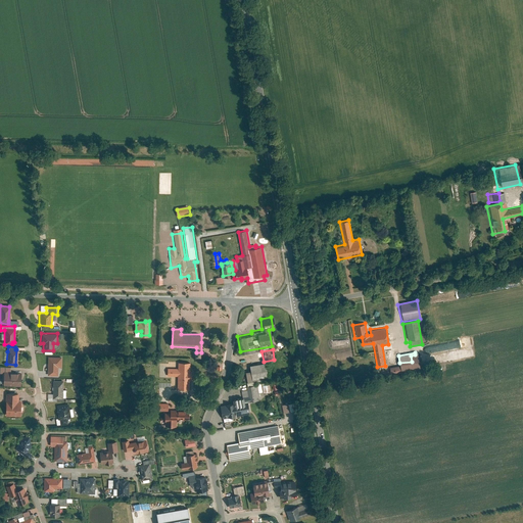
[(47,374),(57,375),(58,366),(61,367),(61,355),(48,354),(47,374)]
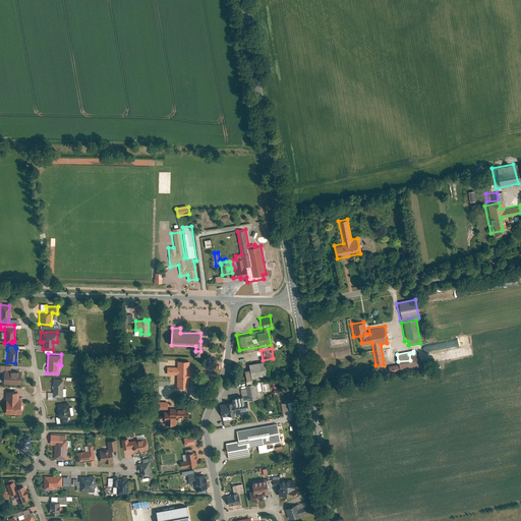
[(175,375),(175,389),(187,390),(188,361),(176,361),(176,368),(157,368),(157,375),(175,375)]
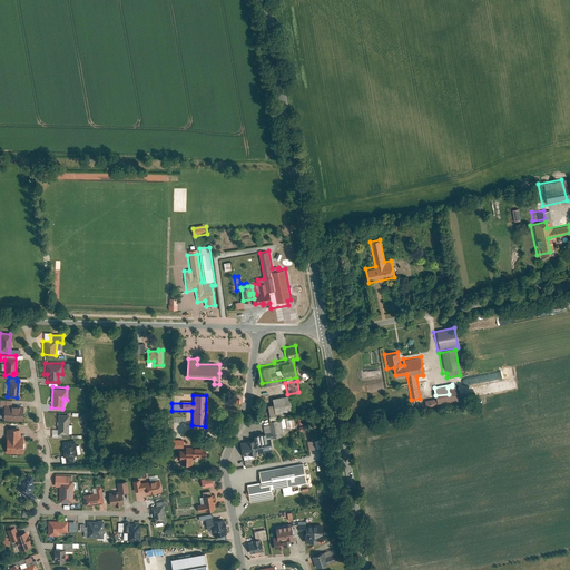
[(286,396),(272,399),(273,403),(266,404),(268,416),(276,415),(275,413),(290,411),(286,396)]
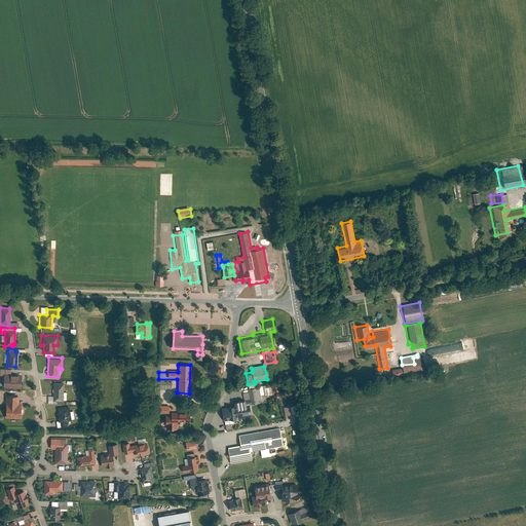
[(2,387),(20,388),(21,373),(8,373),(9,369),(0,368),(0,374),(2,374),(2,387)]
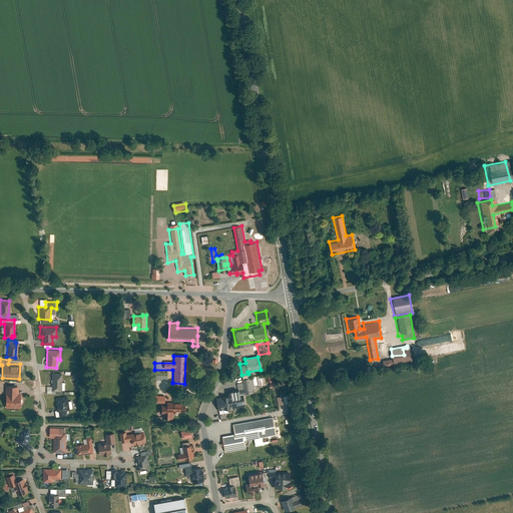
[(52,374),(51,390),(51,393),(55,393),(64,394),(64,390),(61,390),(62,374),(52,374)]
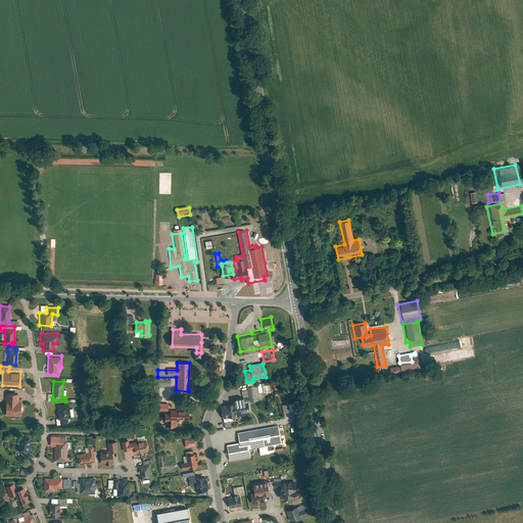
[(218,405),(222,427),(228,426),(227,418),(249,414),(247,403),(257,401),(256,393),(268,391),(267,382),(242,386),(244,396),(241,397),(240,395),(228,397),(229,400),(224,401),(225,403),(218,405)]
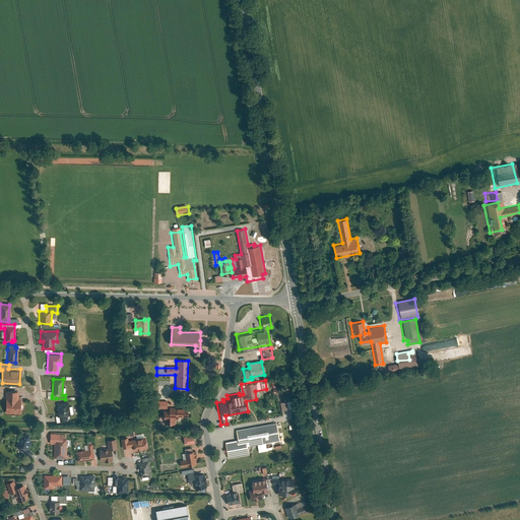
[(6,390),(6,412),(22,413),(22,398),(19,398),(19,390),(6,390)]
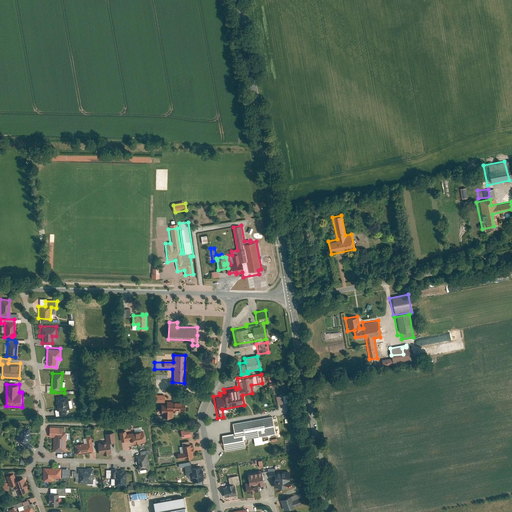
[(272,393),(274,402),(282,400),(280,392),(272,393)]
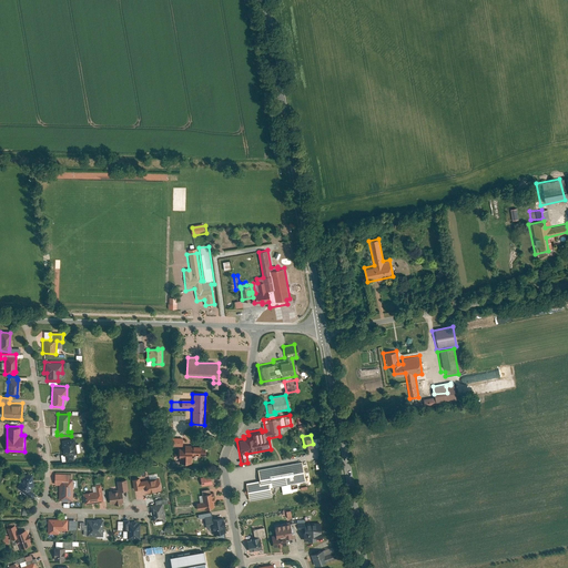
[(64,457),(64,463),(73,462),(72,455),(79,454),(78,445),(74,446),(73,439),(58,442),(60,458),(64,457)]
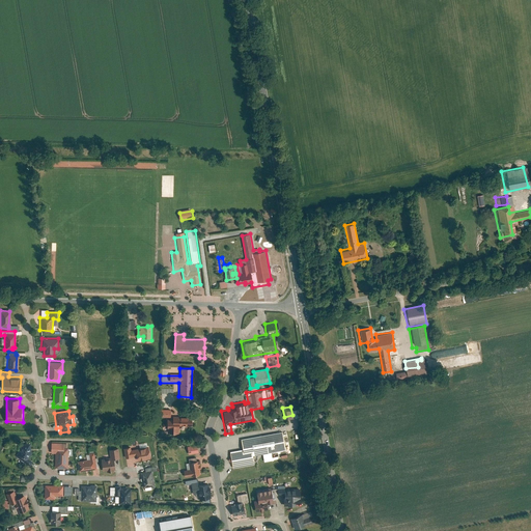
[(168,430),(168,434),(178,434),(178,427),(179,427),(179,424),(193,425),(194,418),(172,418),(172,420),(166,420),(166,430),(168,430)]
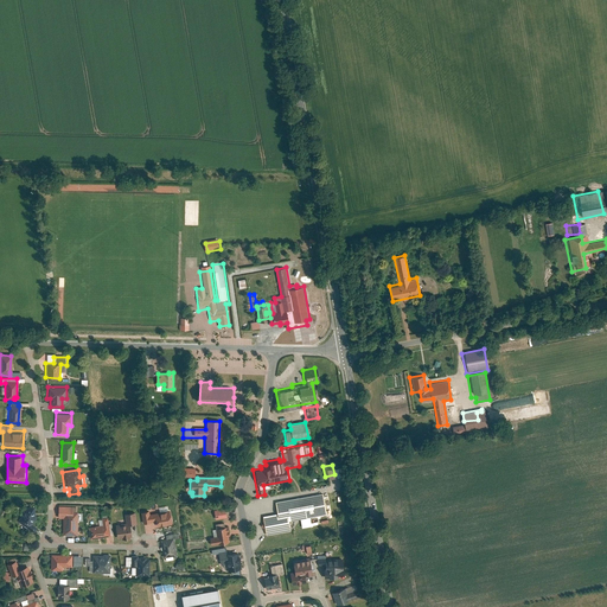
[(263,516),(267,535),(293,530),(291,521),(327,515),(324,493),(276,502),(279,513),(263,516)]
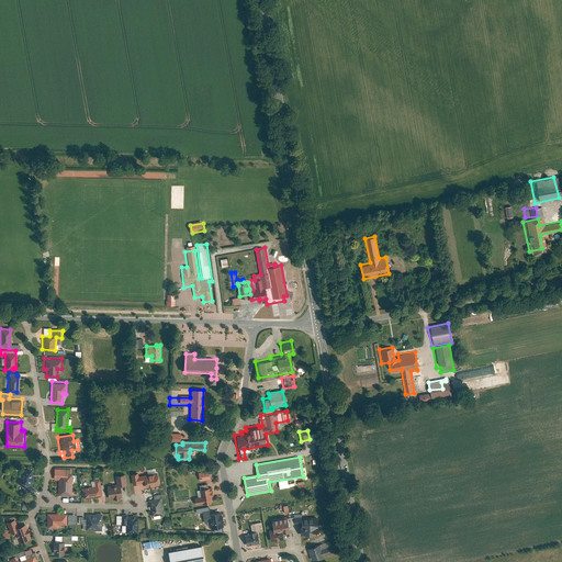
[(14,481),(31,493),(34,490),(29,485),(32,479),(31,470),(19,470),(19,475),(14,481)]
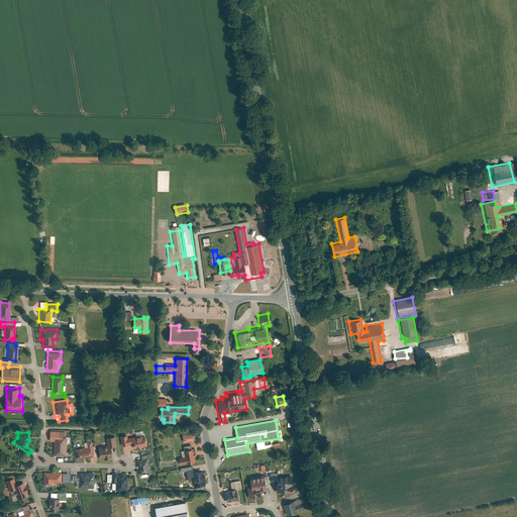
[(193,432),(183,434),(184,441),(194,440),(193,432)]
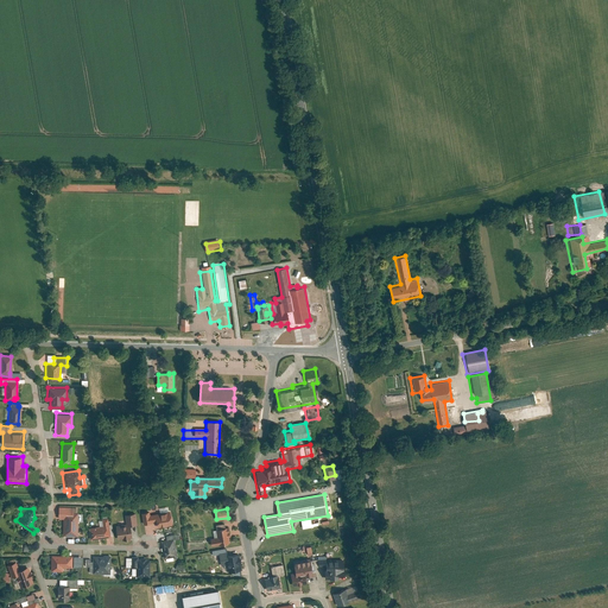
[(63,510),(62,536),(77,536),(78,511),(63,510)]
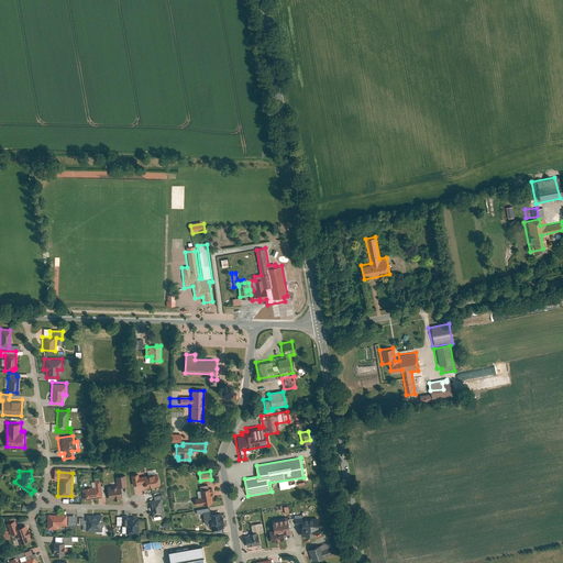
[(108,501),(110,500),(122,500),(122,489),(127,488),(125,473),(113,474),(114,484),(107,485),(108,501)]
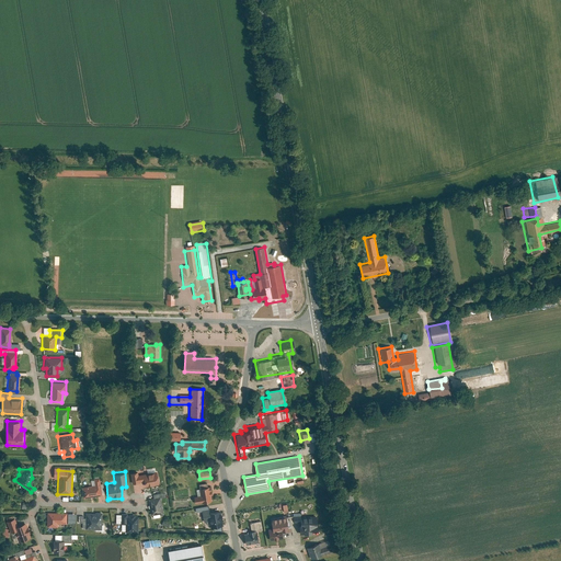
[(145,488),(160,485),(158,473),(139,477),(138,472),(130,473),(133,487),(139,485),(138,483),(145,482),(145,488)]
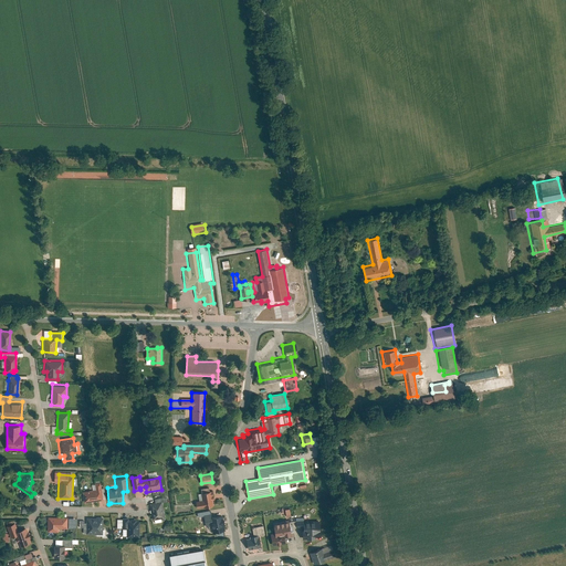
[(80,491),(82,502),(103,499),(101,482),(93,483),(94,489),(80,491)]
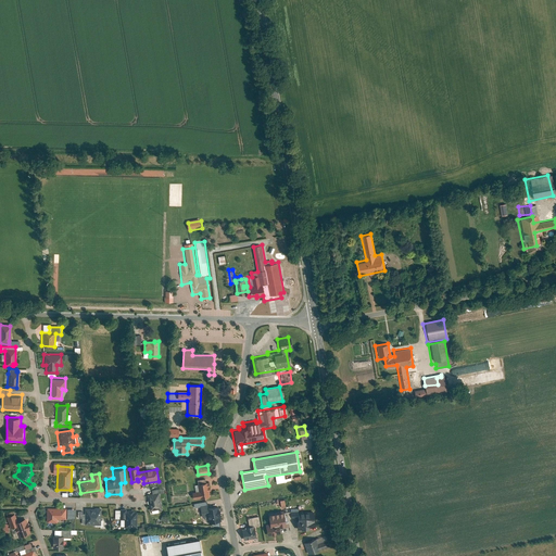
[(189,492),(191,501),(210,496),(205,477),(196,479),(197,483),(193,484),(196,490),(189,492)]
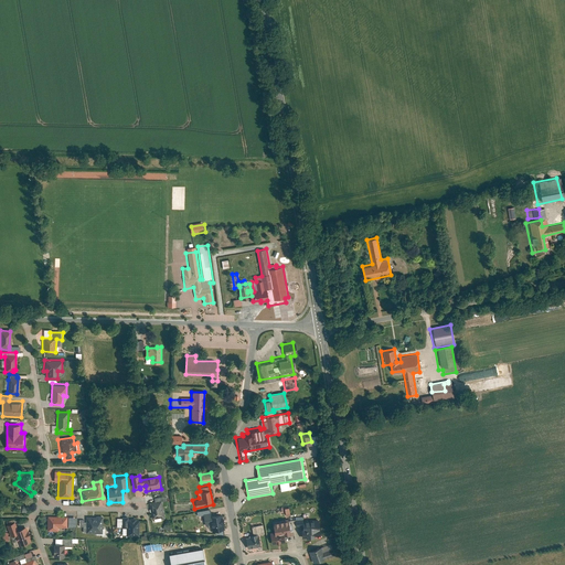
[(156,518),(156,522),(163,521),(162,516),(164,516),(162,501),(166,501),(164,496),(153,498),(153,500),(148,501),(151,519),(156,518)]
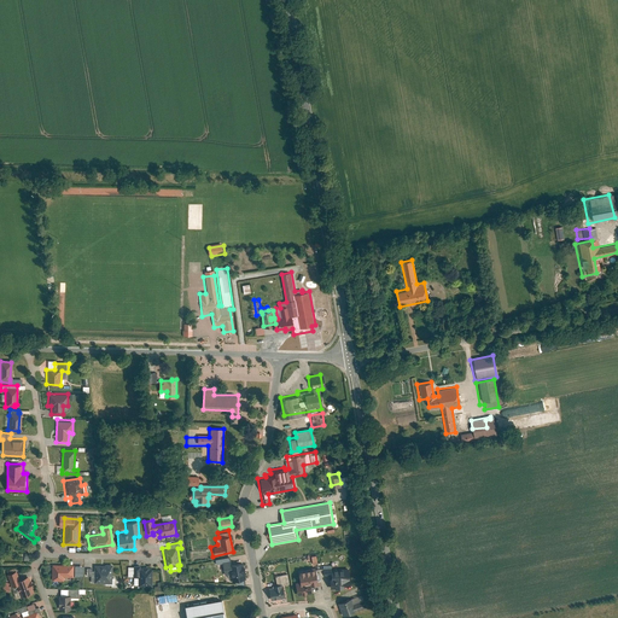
[(234,577),(235,581),(244,579),(242,566),(229,569),(228,561),(216,563),(217,567),(220,566),(221,571),(223,571),(225,578),(234,577)]
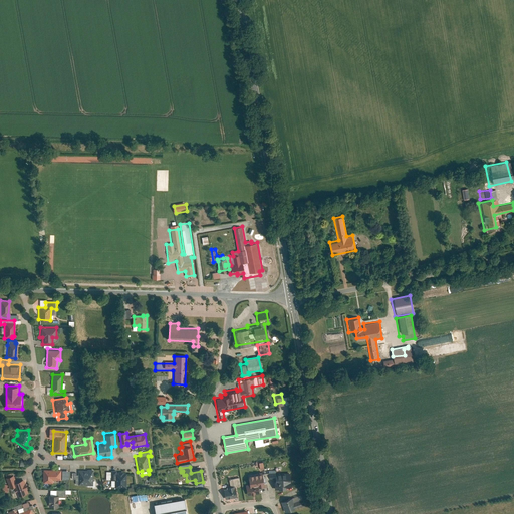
[(44,470),(43,484),(53,484),(53,479),(61,480),(61,471),(44,470)]
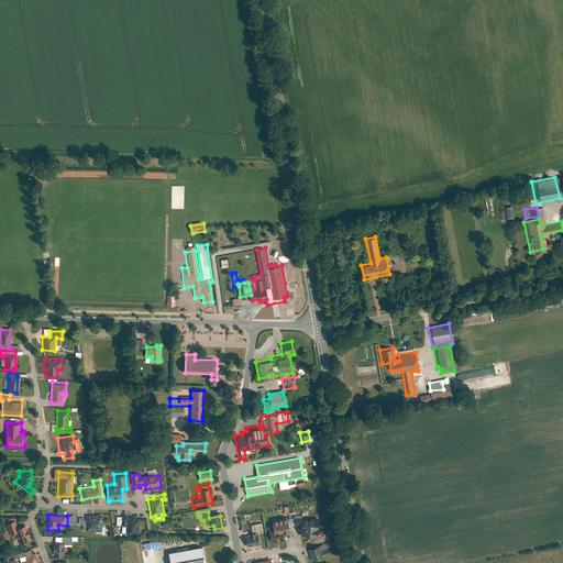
[(81,531),(86,531),(102,532),(102,515),(81,515),(81,518),(78,518),(77,526),(81,526),(81,531)]
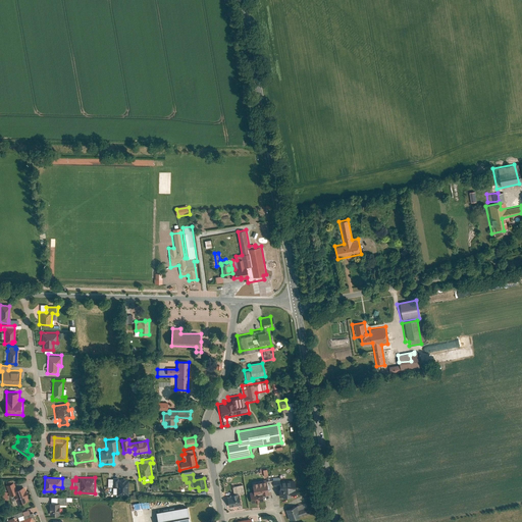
[(117,488),(117,494),(128,496),(129,481),(118,481),(118,477),(112,477),(112,478),(108,478),(108,485),(113,485),(113,488),(117,488)]
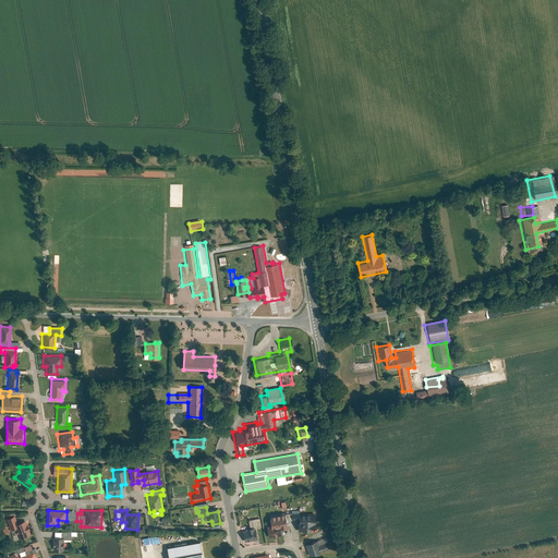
[(266,523),(268,537),(281,535),(279,528),(287,526),(284,512),(268,514),(269,523),(266,523)]
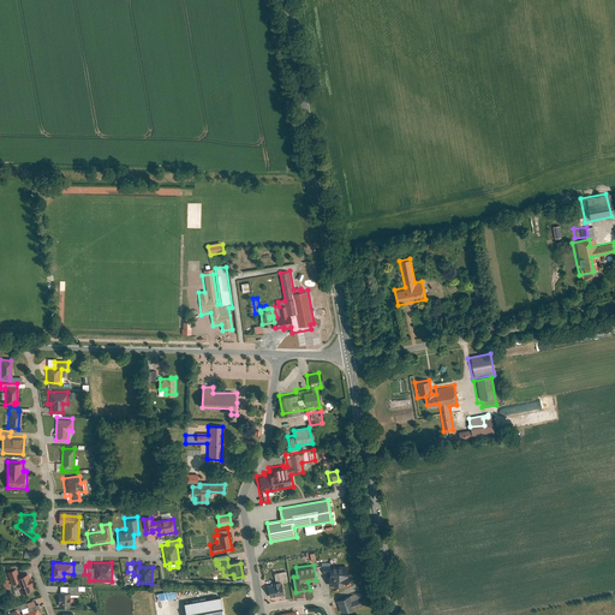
[(328,583),(328,586),(348,585),(347,567),(328,568),(328,583)]
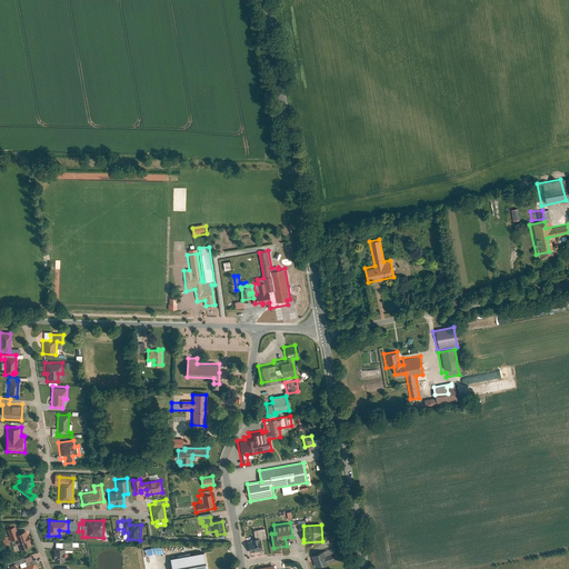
[(13,539),(17,548),(30,543),(26,530),(16,533),(13,526),(5,528),(9,541),(13,539)]
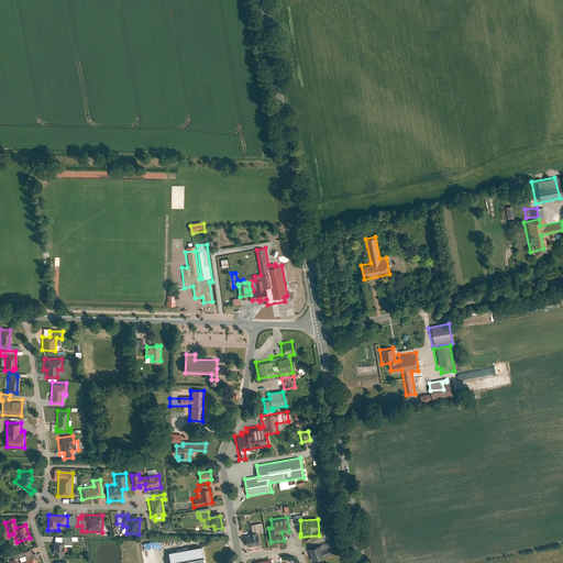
[(245,531),(247,547),(262,544),(260,531),(264,530),(263,522),(252,525),(252,530),(245,531)]
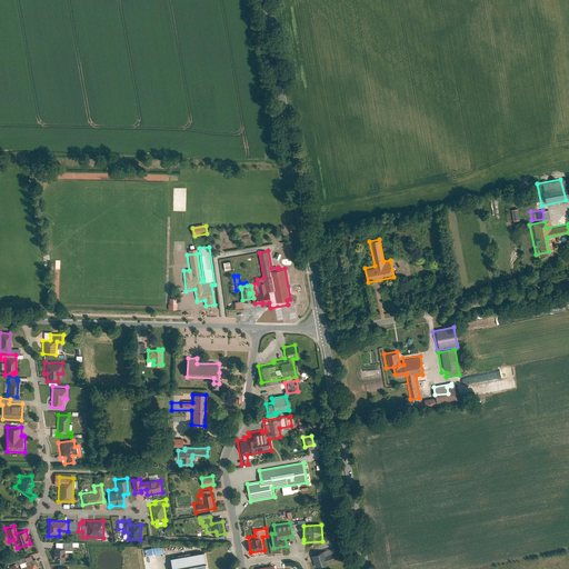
[(51,562),(62,562),(63,551),(69,551),(70,547),(76,547),(76,543),(60,542),(60,548),(52,548),(51,562)]
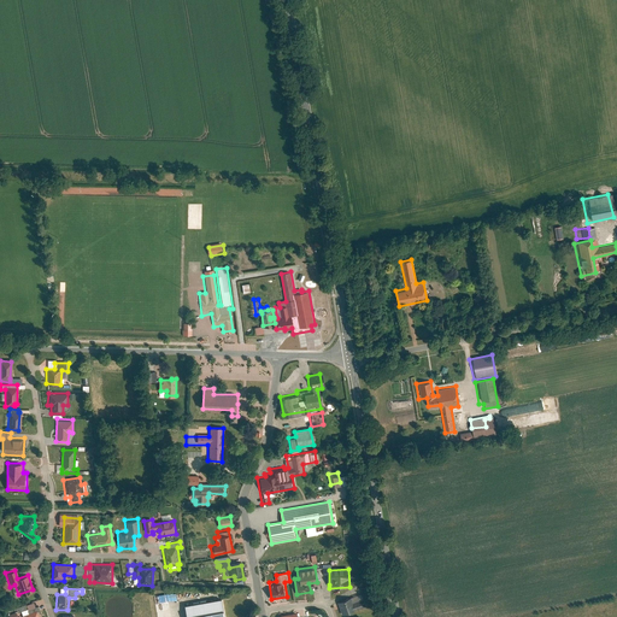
[(336,601),(341,616),(366,607),(363,598),(352,601),(351,595),(336,601)]
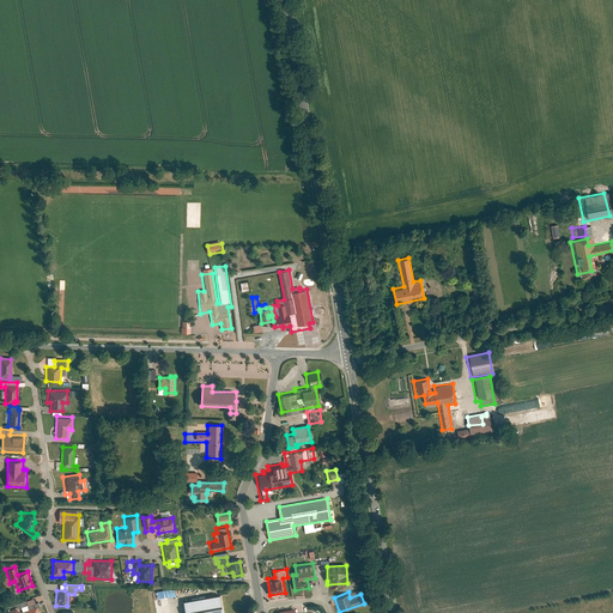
[(223,612),(220,594),(184,601),(186,612),(223,612)]
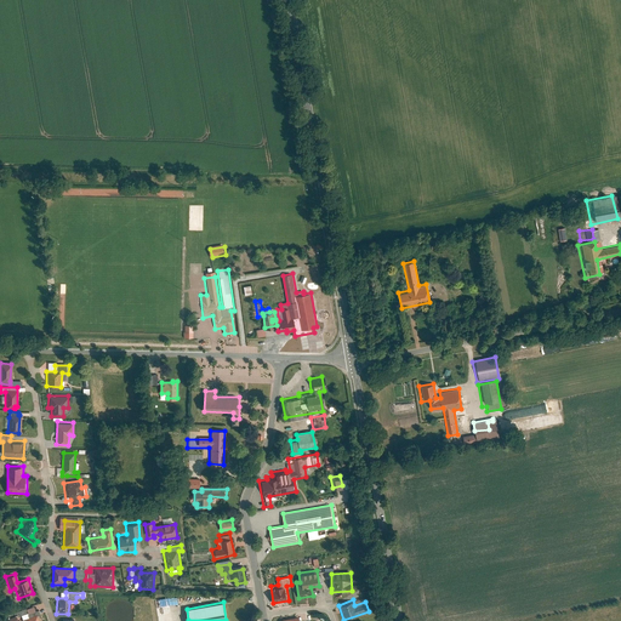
[(39,620),(39,617),(40,616),(39,610),(35,611),(34,608),(16,614),(17,620),(22,619),(22,620),(39,620)]
